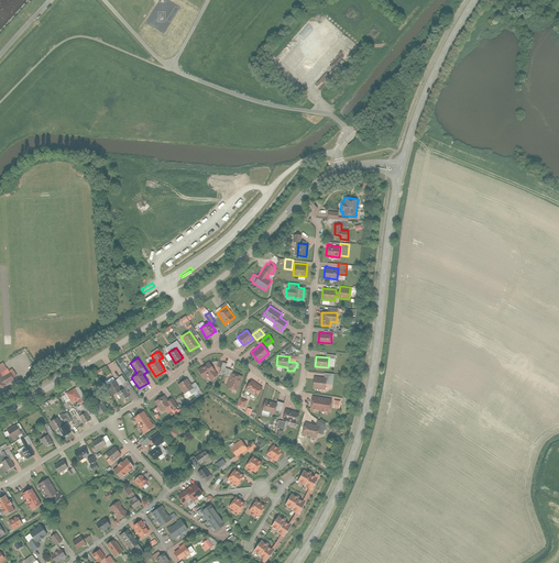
[(109,368),(117,365),(114,360),(107,363),(109,368)]
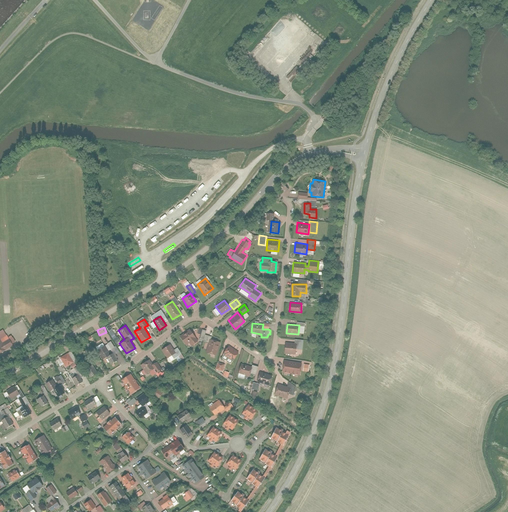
[(186,343),(189,341),(192,344),(197,340),(195,336),(196,335),(190,328),(180,336),(186,343)]
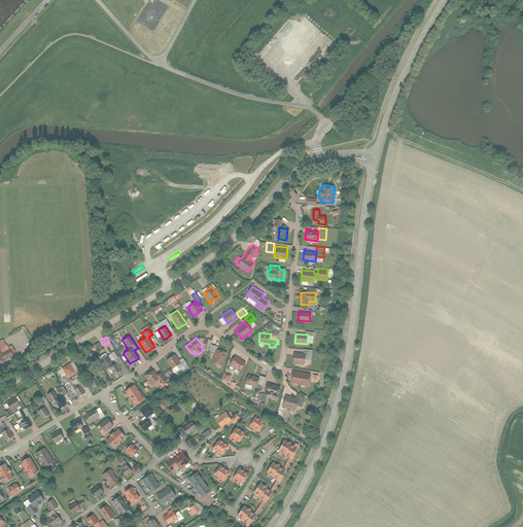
[(217,346),(211,344),(209,351),(215,352),(212,363),(222,365),(227,351),(217,349),(217,346)]
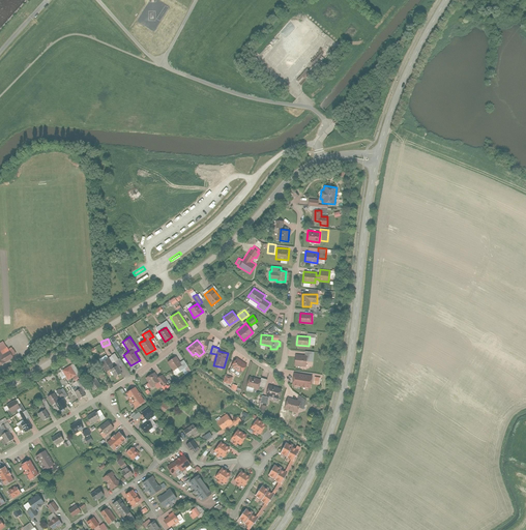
[(0,350),(0,365),(6,362),(15,357),(9,349),(2,354),(0,350)]
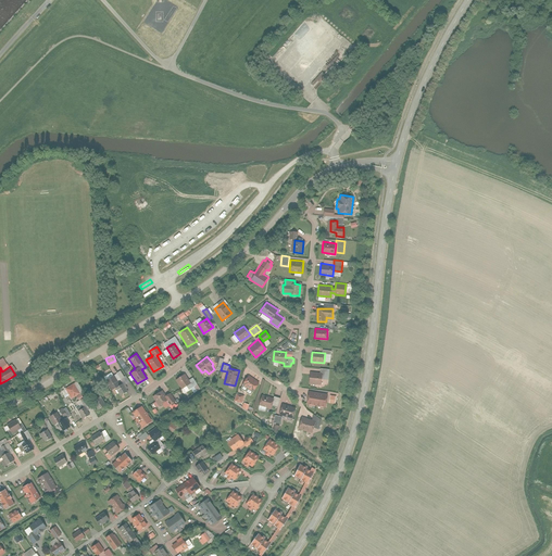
[(328,369),(320,368),(320,373),(309,371),(309,382),(321,383),(322,378),(327,379),(328,369)]
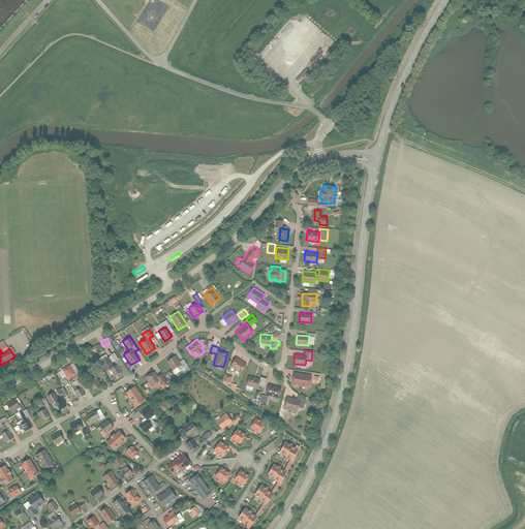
[(173,369),(179,366),(181,369),(187,365),(183,359),(180,361),(176,355),(167,361),(173,369)]
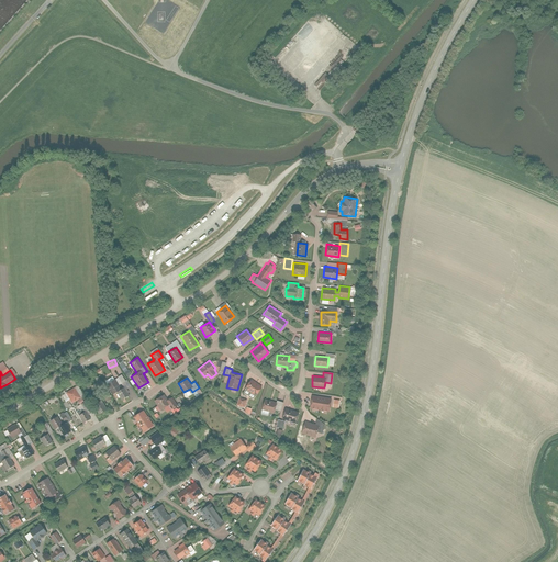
[(263,385),(250,378),(244,388),(256,395),(263,385)]
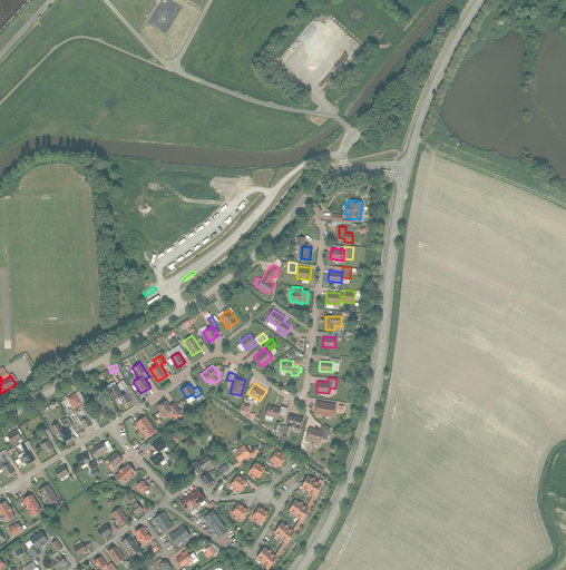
[(117,384),(109,390),(115,400),(122,396),(126,403),(132,400),(127,392),(123,394),(117,384)]
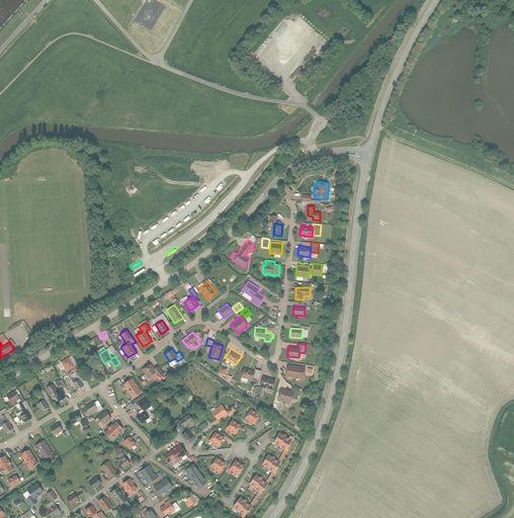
[(67,352),(59,356),(64,365),(72,361),(67,352)]
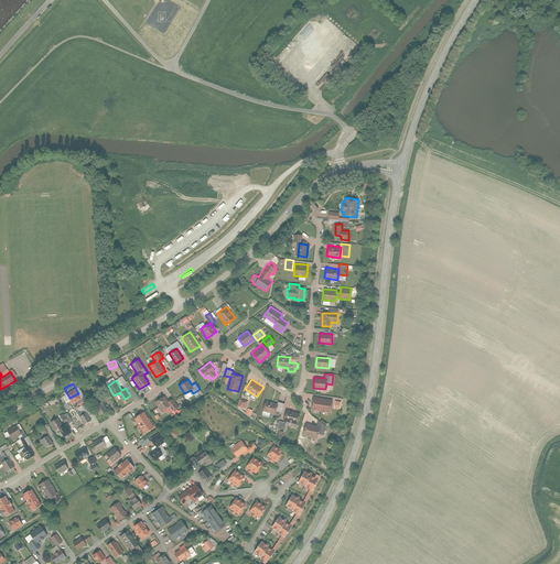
[(163,396),(154,401),(161,411),(170,405),(163,396)]
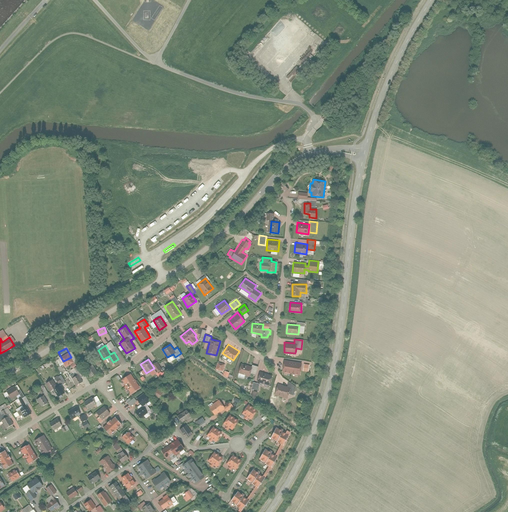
[(302,363),(283,360),(281,371),(299,375),(302,363)]
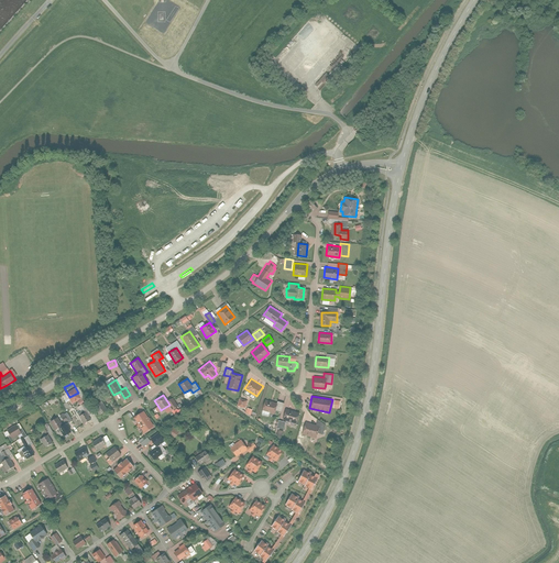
[(178,406),(173,397),(167,400),(174,410),(178,406)]
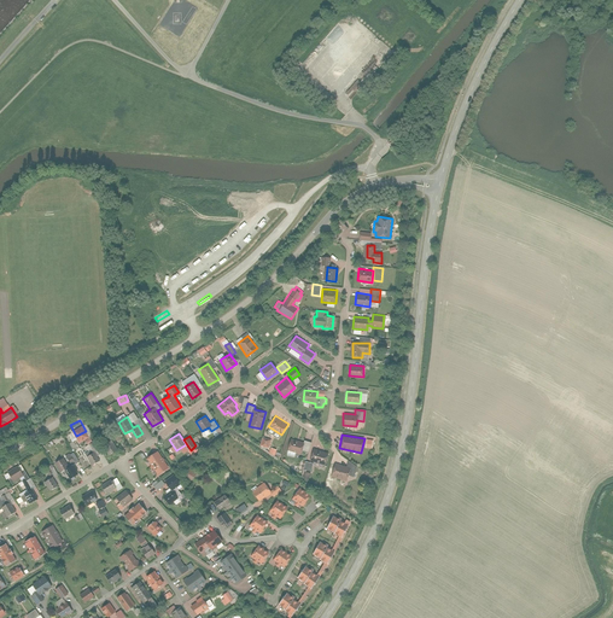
[(270,439),(262,437),(260,445),(268,447),(270,439)]
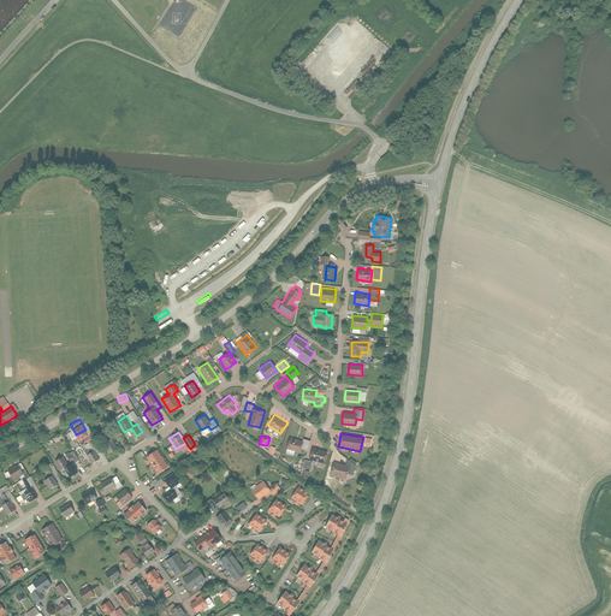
[(301,452),(302,449),(307,451),(310,440),(303,438),(302,440),(290,437),(286,448),(301,452)]
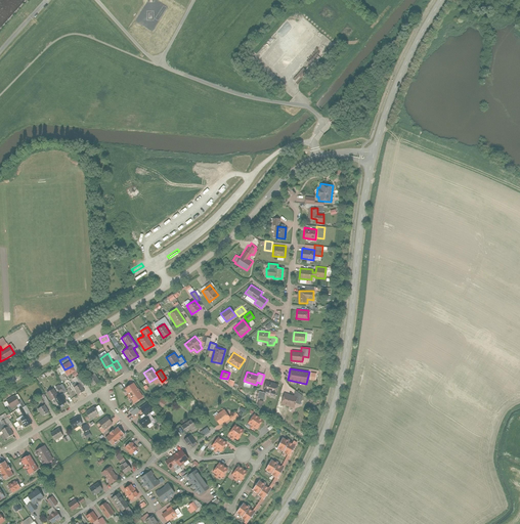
[(99,381),(95,373),(88,377),(92,385),(99,381)]
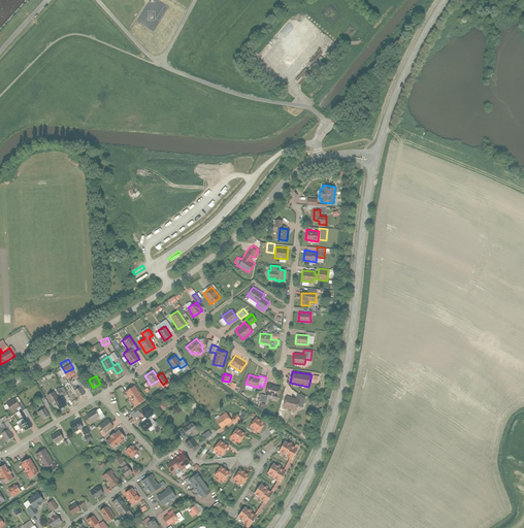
[(281,387),(267,383),(264,393),(277,397),(281,387)]
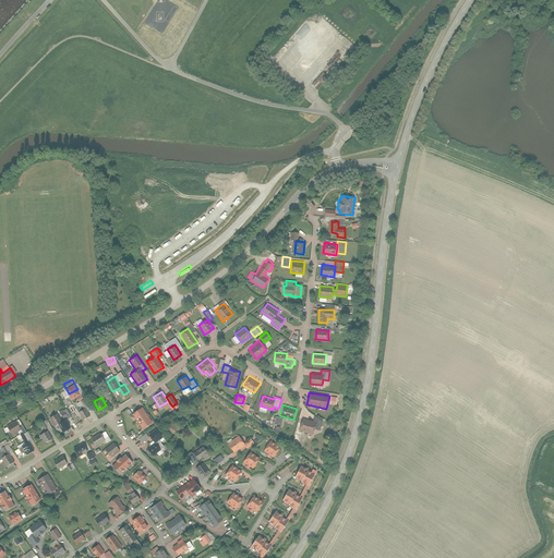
[(85,407),(79,410),(84,420),(91,416),(85,407)]
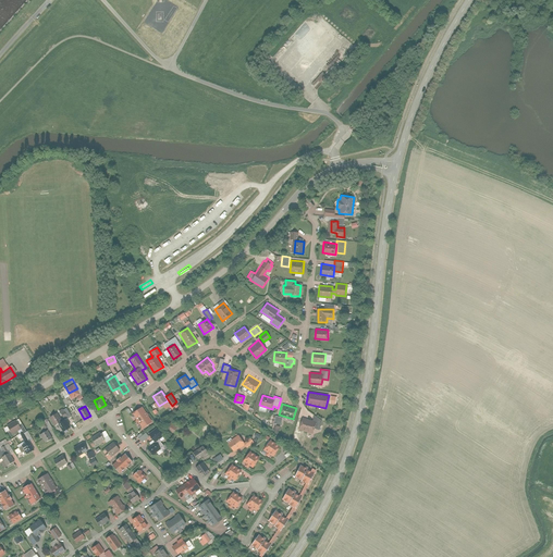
[(152,422),(142,406),(133,411),(143,428),(152,422)]
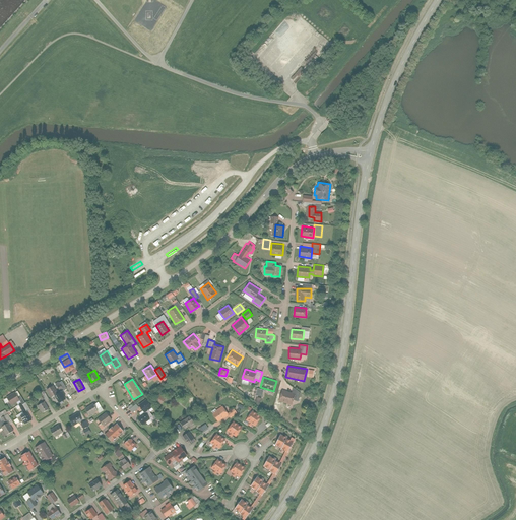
[(51,397),(54,395),(58,402),(65,398),(61,390),(56,393),(52,385),(46,388),(51,397)]
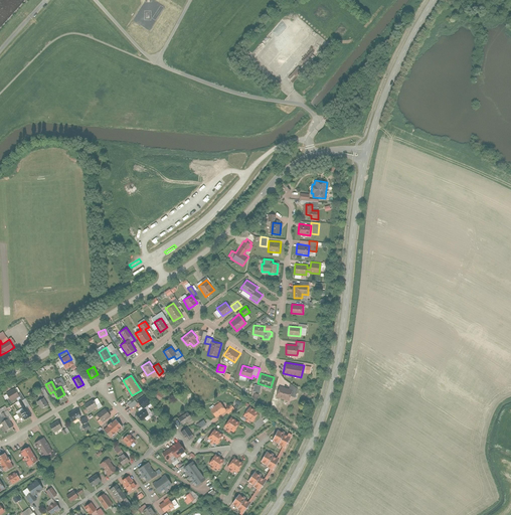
[(261,386),(254,384),(251,391),(259,393),(261,386)]
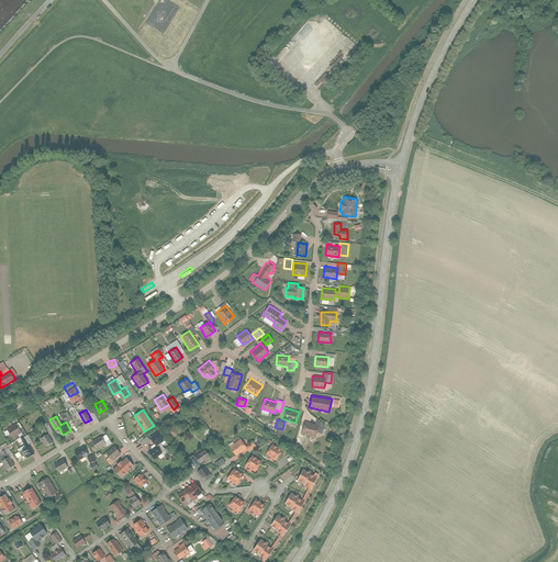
[(315,424),(304,420),(301,434),(315,437),(317,431),(321,433),(324,424),(316,419),(315,424)]
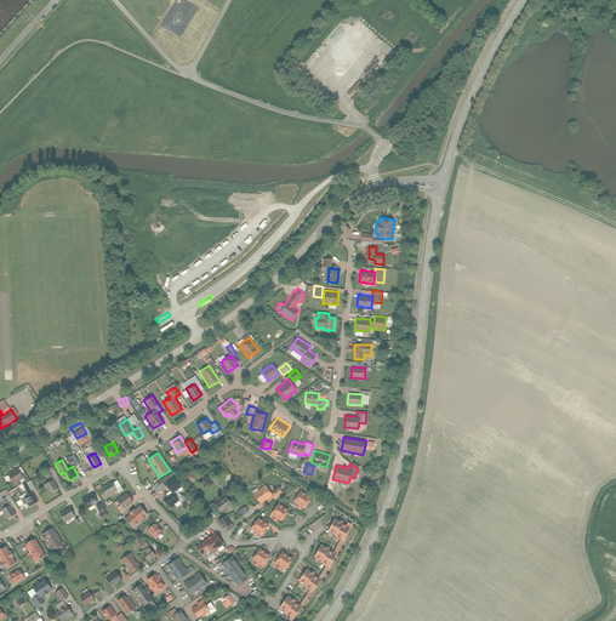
[(30,480),(21,465),(16,467),(23,477),(26,480),(27,483),(30,480)]
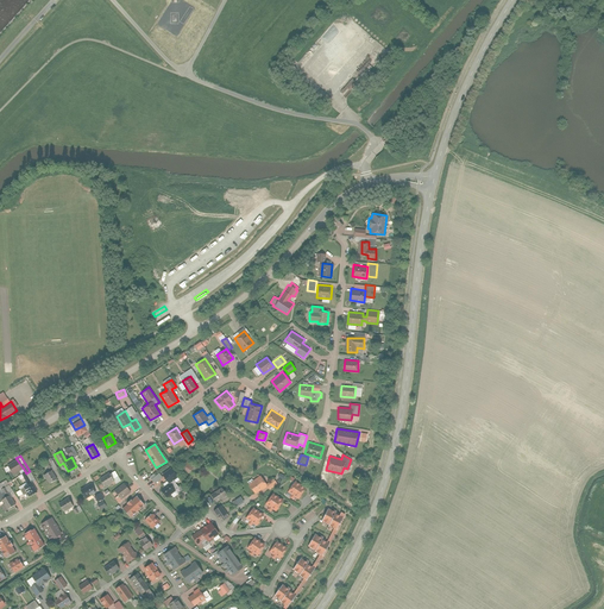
[(16,458),(2,468),(5,471),(10,468),(13,473),(23,468),(16,458)]
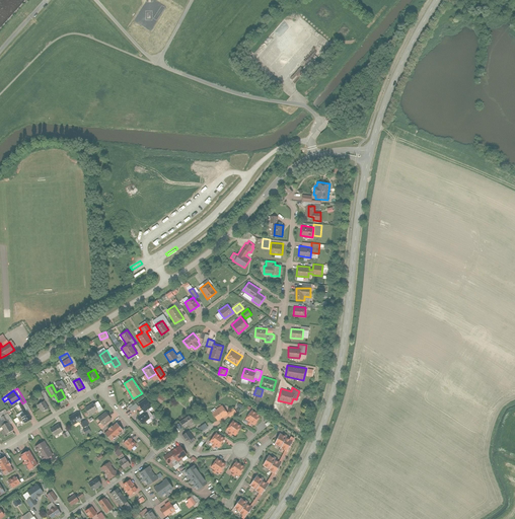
[(157,392),(153,397),(161,402),(164,397),(157,392)]
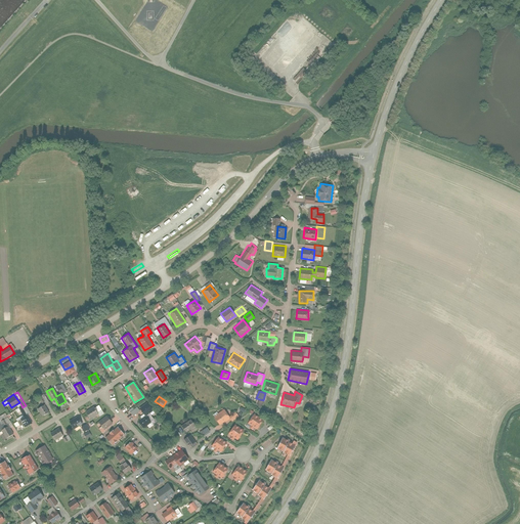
[(146,401),(139,407),(145,413),(148,411),(153,408),(146,401)]
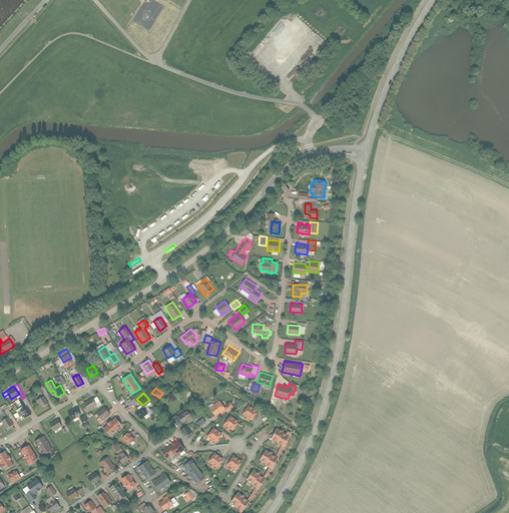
[(48,403),(44,395),(37,399),(42,407),(48,403)]
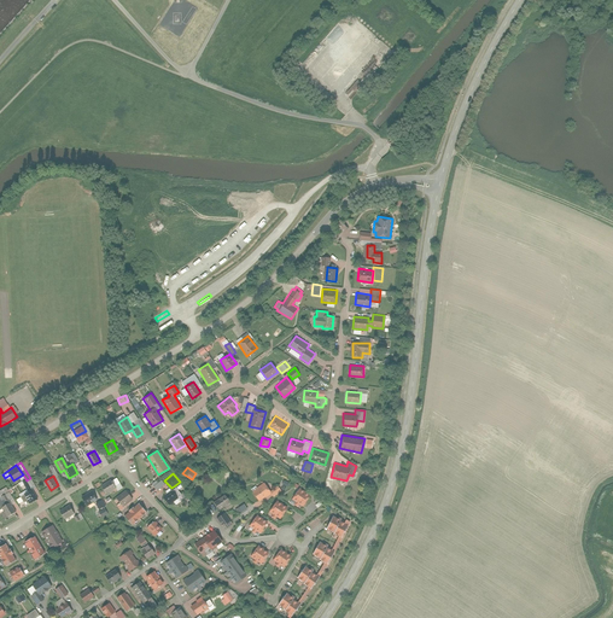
[(121,487),(116,477),(111,479),(115,487),(116,489),(121,487)]
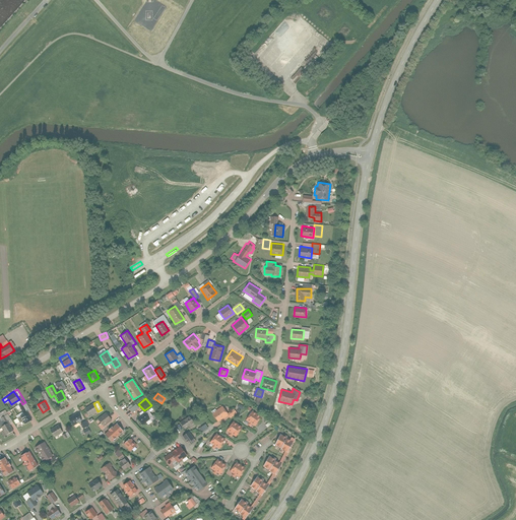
[(22,411),(28,407),(25,402),(22,404),(21,402),(18,404),(22,411)]
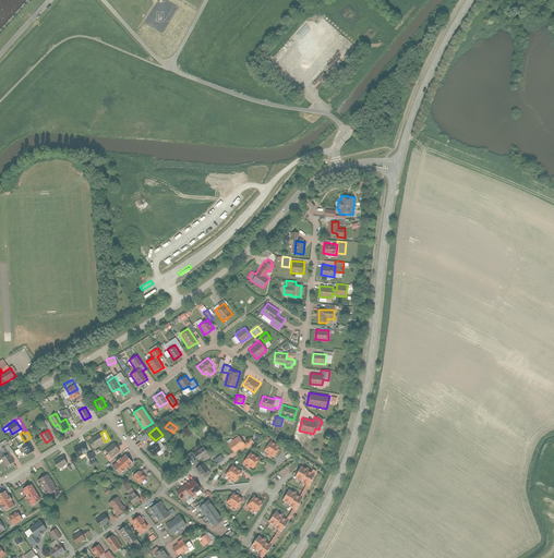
[(142,441),(148,436),(145,432),(139,437),(142,441)]
